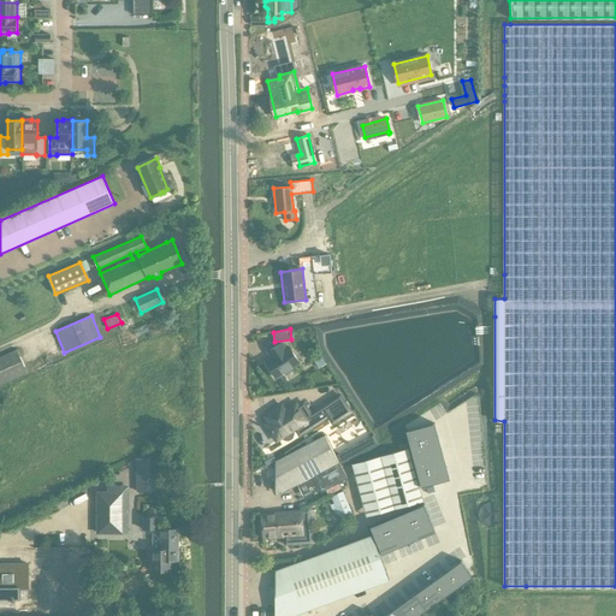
[(272,357),(266,362),(276,378),(284,373),(285,375),(294,371),(291,368),(300,363),(289,347),(285,349),(282,343),(268,351),(272,357)]
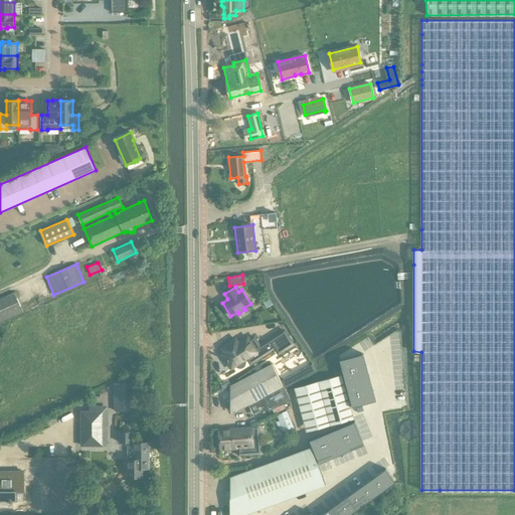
[(0,321),(22,312),(14,293),(0,299),(0,321)]
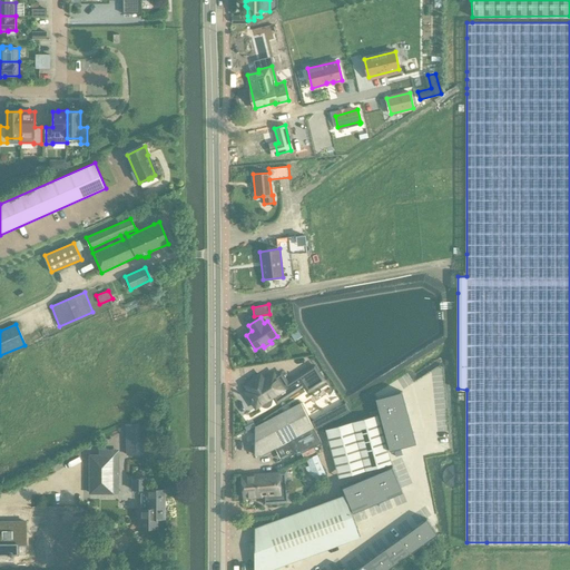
[(261,373),(243,385),(246,390),(243,391),(255,410),(273,399),(276,404),(303,386),(307,393),(326,381),(315,364),(288,381),(282,371),(276,374),(274,371),(264,377),(261,373)]
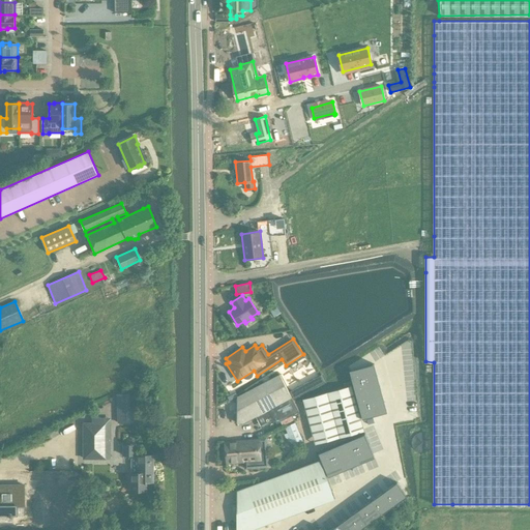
[(374,366),(350,373),(353,385),(377,379),(374,366)]
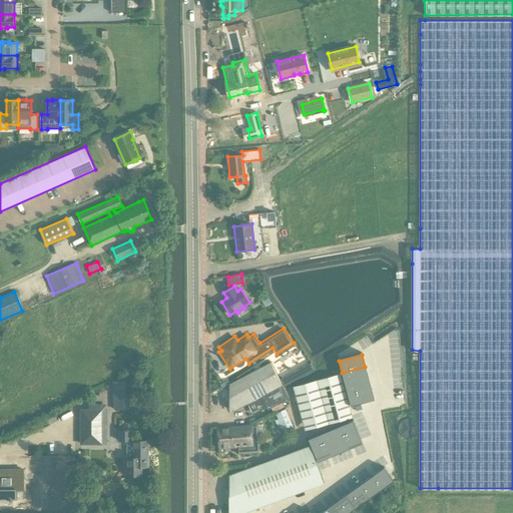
[(234,409),(246,402),(253,414),(267,407),(268,410),(289,398),(271,362),(229,384),(229,409),(234,409)]
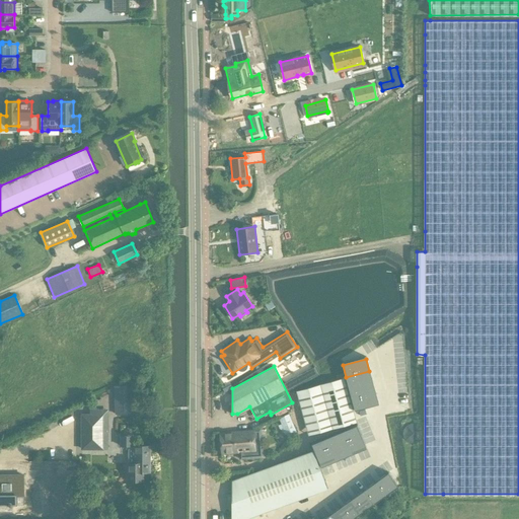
[(372,383),(369,371),(346,377),(348,388),(372,383)]
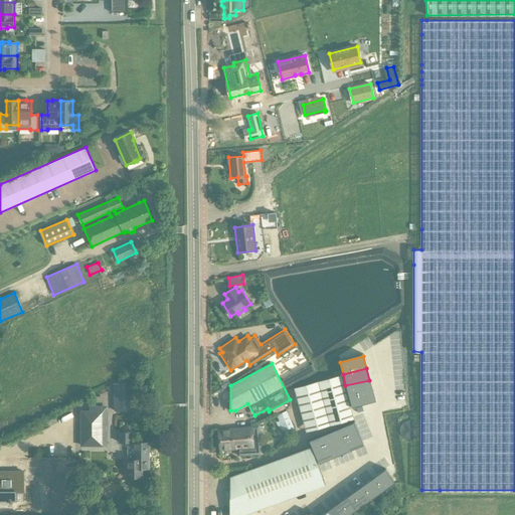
[(314,382),(294,387),(306,432),(351,419),(353,419),(341,375),(339,376),(314,382)]
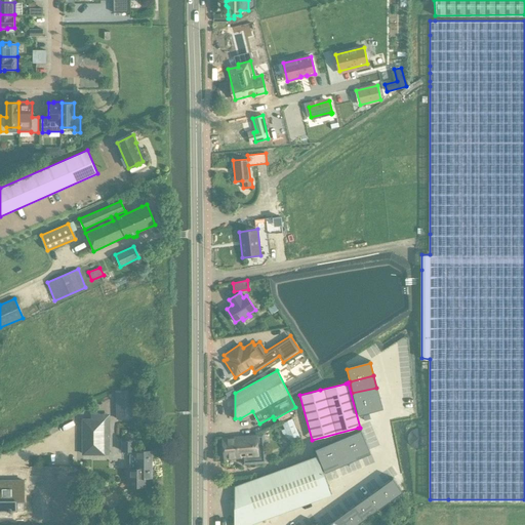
[(376,388),(352,393),(356,405),(379,399),(376,388)]
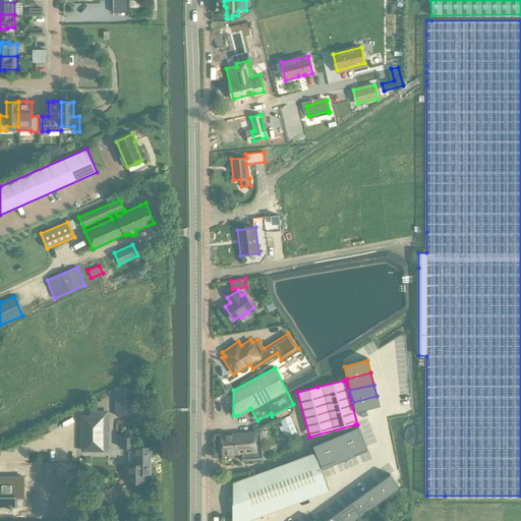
[(115,415),(132,414),(131,388),(115,388),(115,415)]
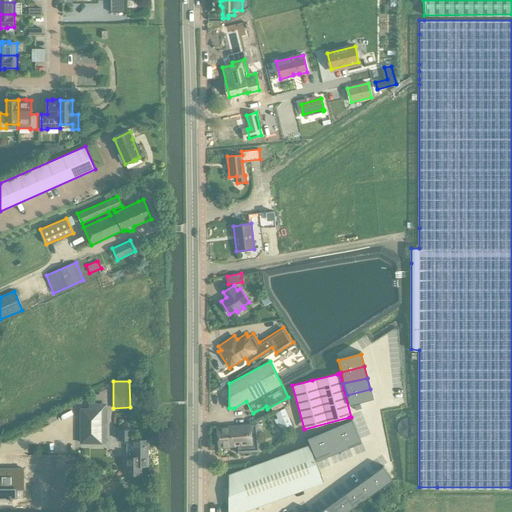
[(370,389),(347,395),(350,406),(373,401),(370,389)]
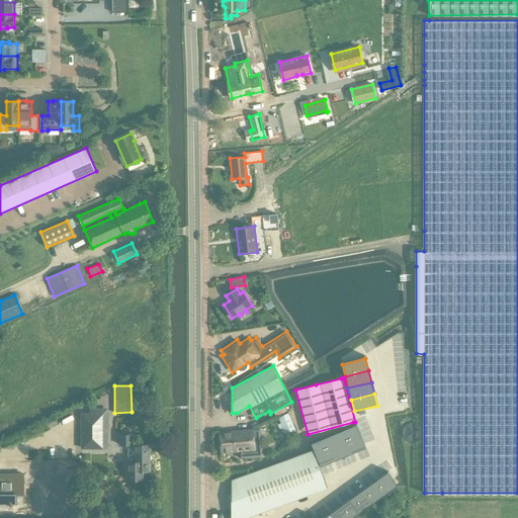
[(91,414),(83,414),(82,447),(106,448),(106,409),(91,409),(91,414)]
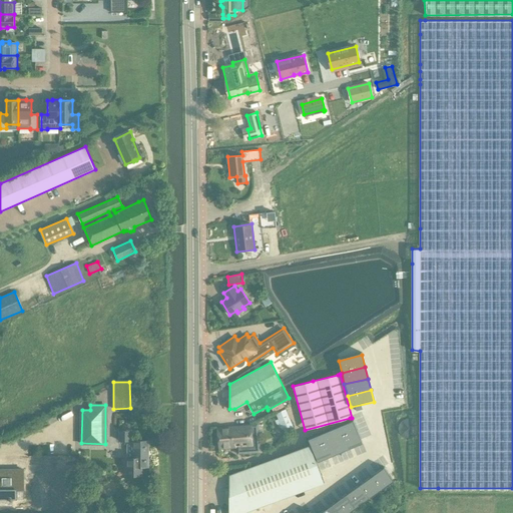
[(294,428),(286,410),(276,414),(278,420),(276,421),(279,429),(282,428),(284,432),(294,428)]
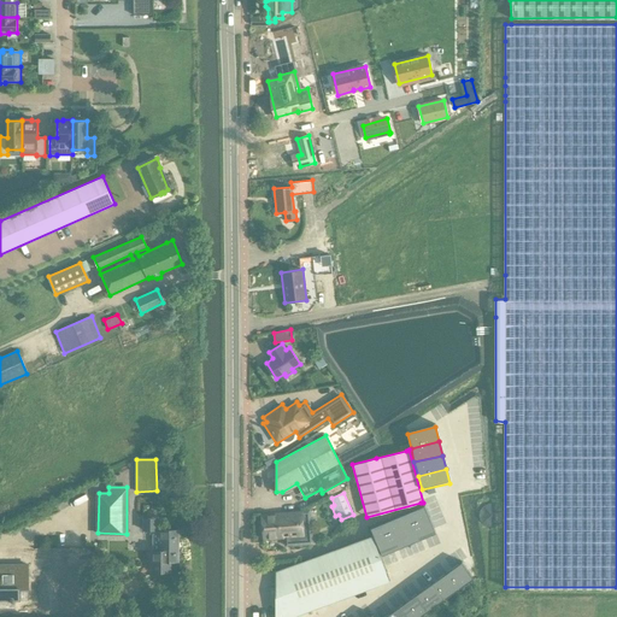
[(423,505),(410,511),(421,536),(433,532),(423,505)]
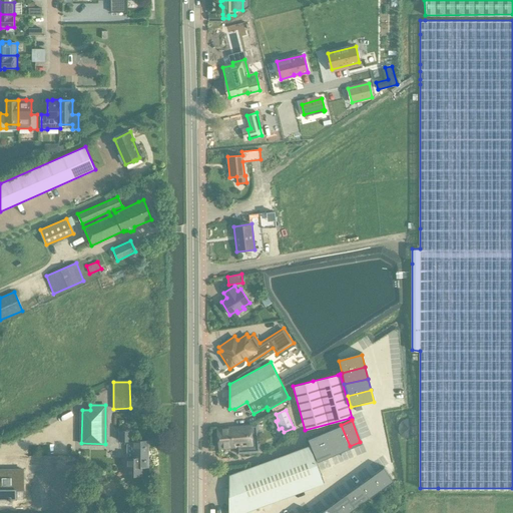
[(250,425),(216,428),(218,448),(236,446),(237,452),(259,450),(258,444),(251,444),(250,425)]
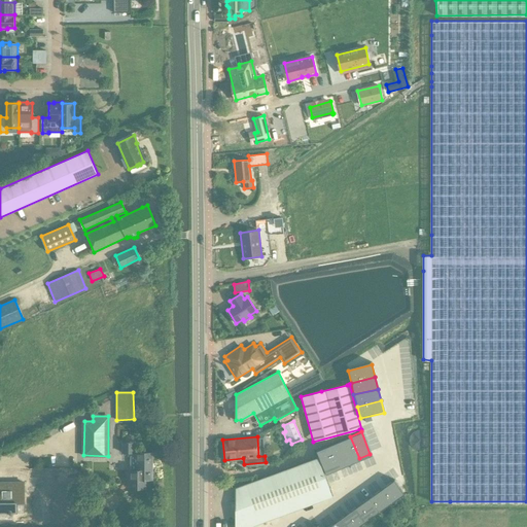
[(350,436),(338,441),(348,464),(359,458),(350,436)]
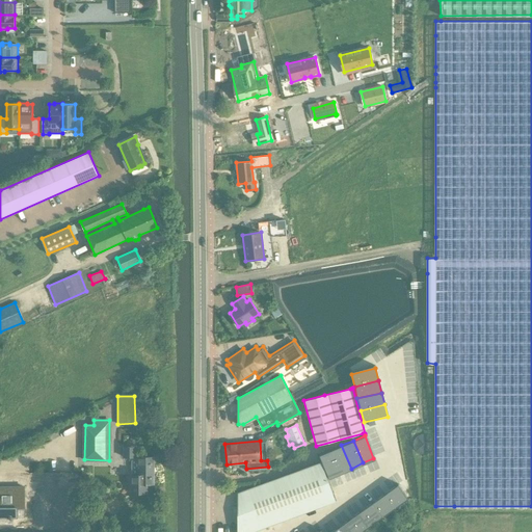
[(341,445),(329,450),(340,473),(351,469),(341,445)]
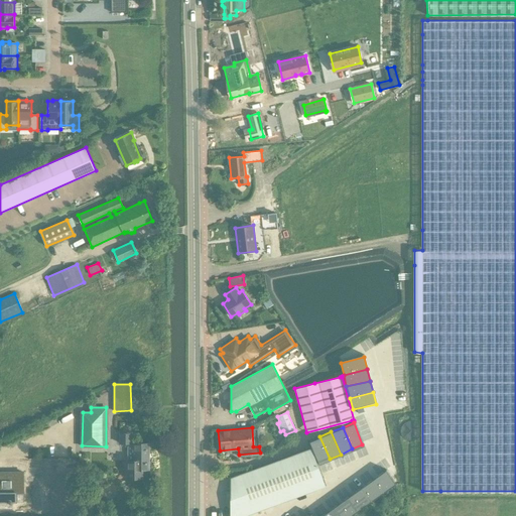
[(120,443),(132,443),(131,433),(120,433),(120,443)]
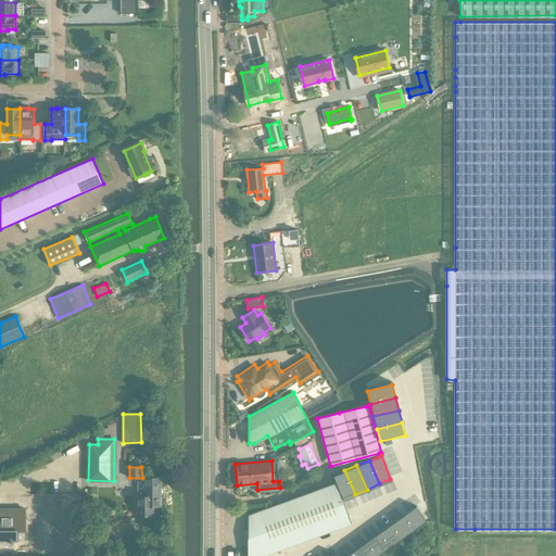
[(344,470),(332,475),(341,500),(355,494),(344,470)]
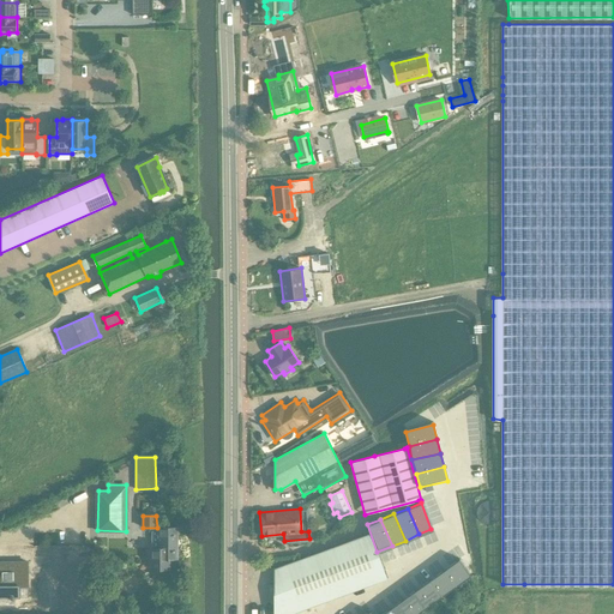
[(169,569),(169,559),(178,559),(178,527),(160,527),(160,548),(152,548),(152,569),(169,569)]
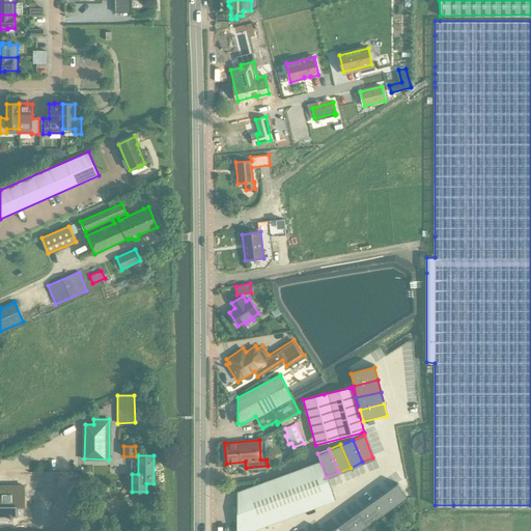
[(249,530),(334,500),(320,464),(319,462),(236,492),(235,530),(249,530)]
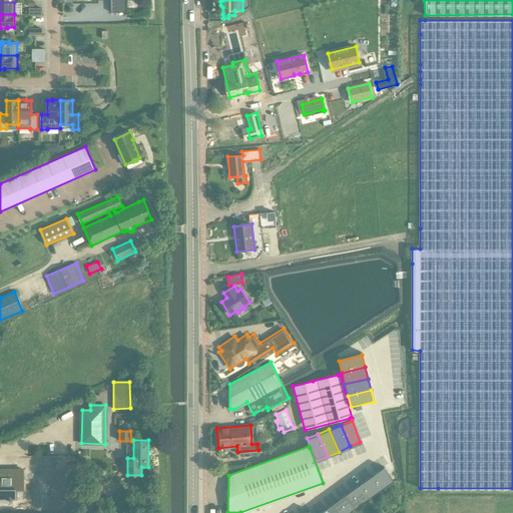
[(383,465),(372,473),(382,486),(392,478),(383,465)]
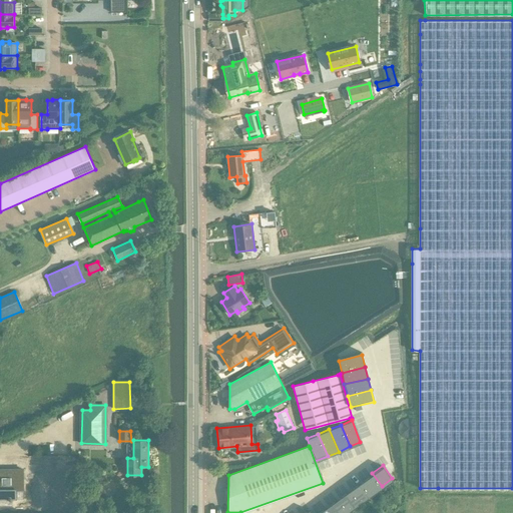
[(74,469),(66,469),(66,491),(74,491),(74,469)]
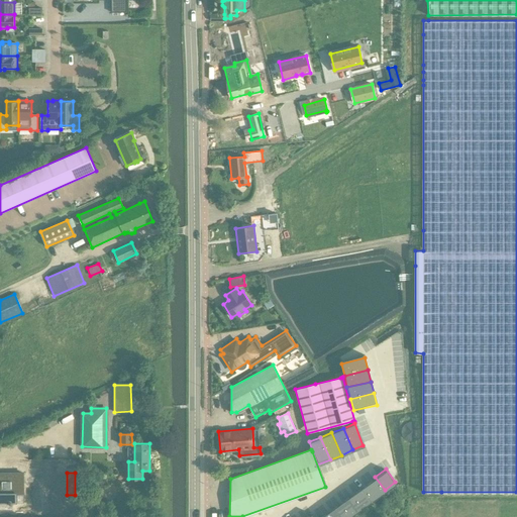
[(0,509),(11,510),(11,502),(16,502),(16,494),(23,494),(23,474),(2,474),(2,485),(0,485),(0,509)]
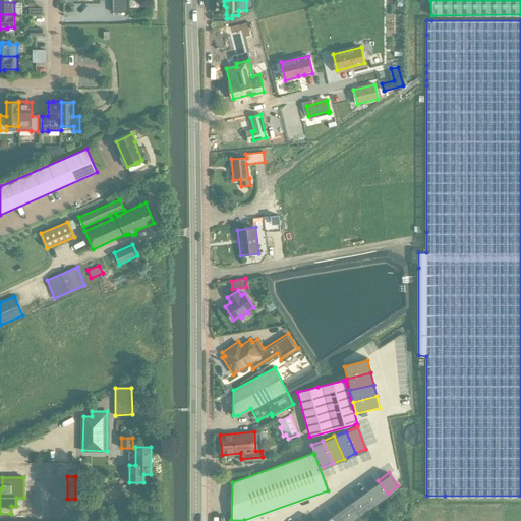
[(378,480),(365,489),(375,503),(388,494),(378,480)]
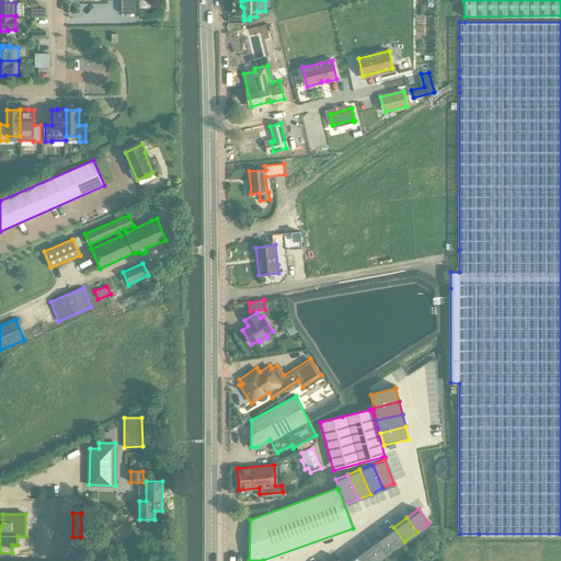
[(393,527),(381,536),(392,550),(404,541),(393,527)]
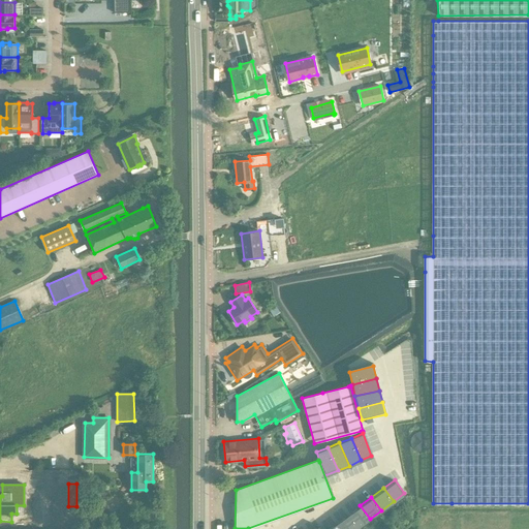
[(360,505),(347,515),(358,528),(370,519),(360,505)]
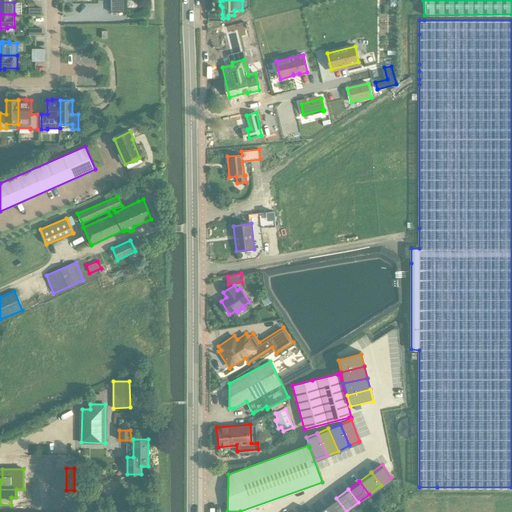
[(336,498),(325,507),(329,511),(344,511),(346,511),(336,498)]
